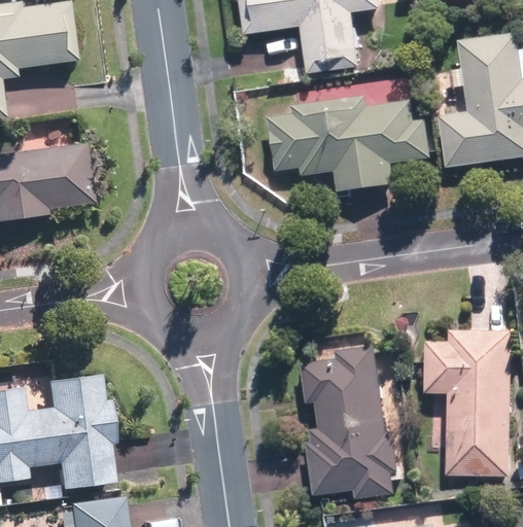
[(377,0),(237,0),(242,34),(297,26),(303,75),(358,67),(350,11),(379,7),(377,0)]
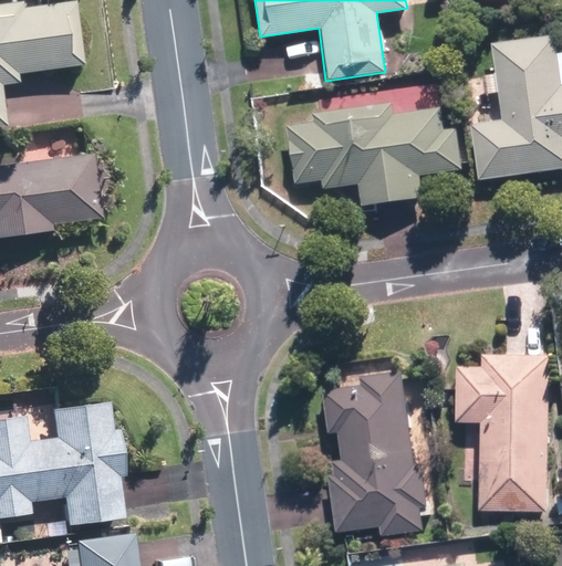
[(0,85),(10,84),(9,74),(72,66),(65,3),(0,11),(0,85)]
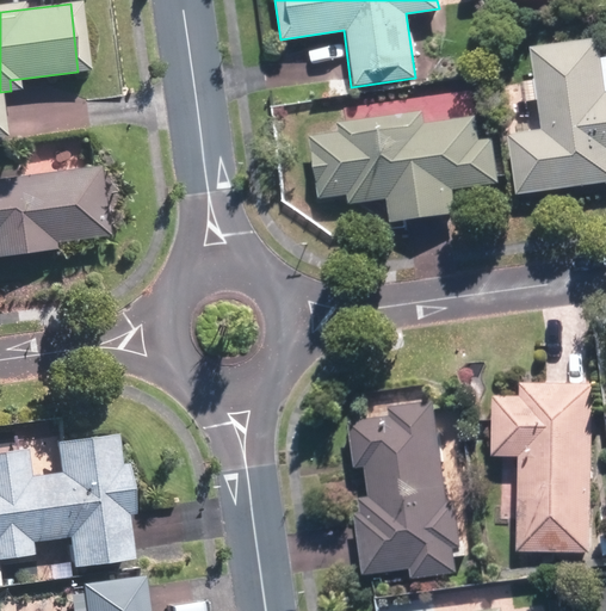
[(599,37),(529,47),(539,129),(506,134),(514,196),(605,183),(605,88),(599,37)]
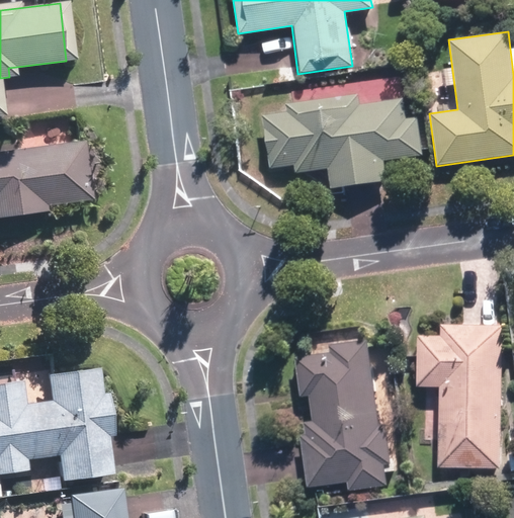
[(404,98),(261,115),(268,168),(292,165),(293,172),(328,168),(330,187),(388,180),(384,161),(424,156),(419,117),(407,118),(404,98)]
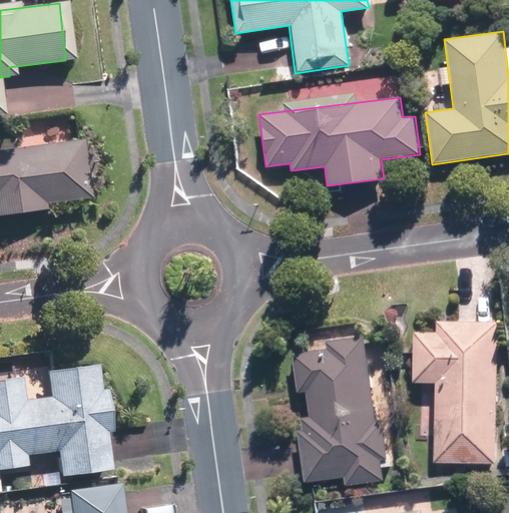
[(0,214),(39,210),(38,203),(82,198),(80,176),(75,138),(0,147),(0,214)]
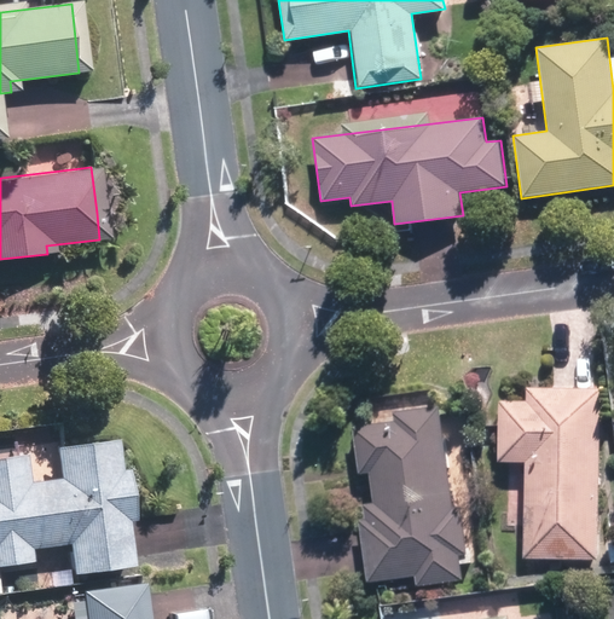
[(592,561),(600,388),(525,386),(525,403),(499,401),(496,461),(525,462),(523,497),(515,497),(514,524),(526,525),(525,557),(592,561)]
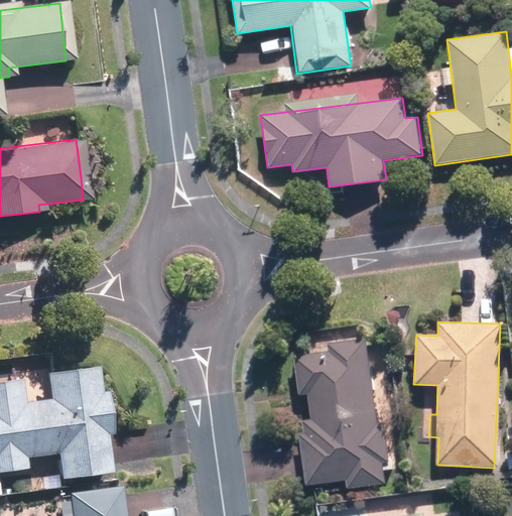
[(311,420),(295,421),(302,485),(344,481),(345,490),(383,486),(380,466),(389,465),(386,441),(401,439),(400,423),(390,424),(382,357),(366,359),(364,339),(326,343),(327,351),(294,355),(298,395),(308,394),(311,420)]
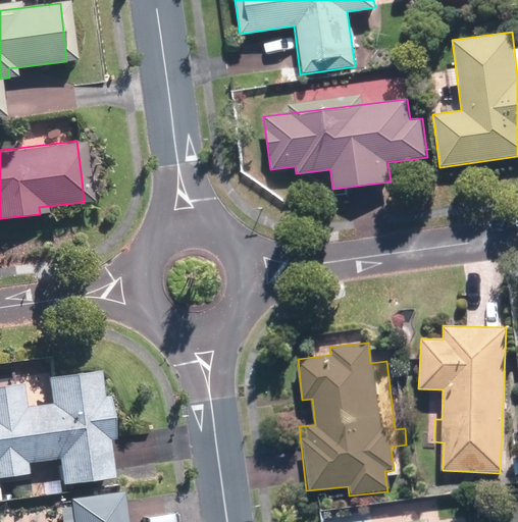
[(0,477),(21,475),(19,463),(50,459),(53,484),(105,477),(100,437),(107,436),(101,398),(96,399),(93,374),(42,381),(45,405),(18,408),(16,387),(0,389),(0,477)]
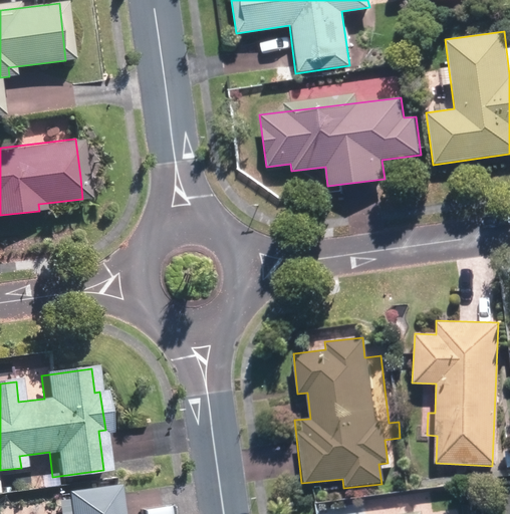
[(113,513),(111,485),(62,490),(64,513),(113,513)]
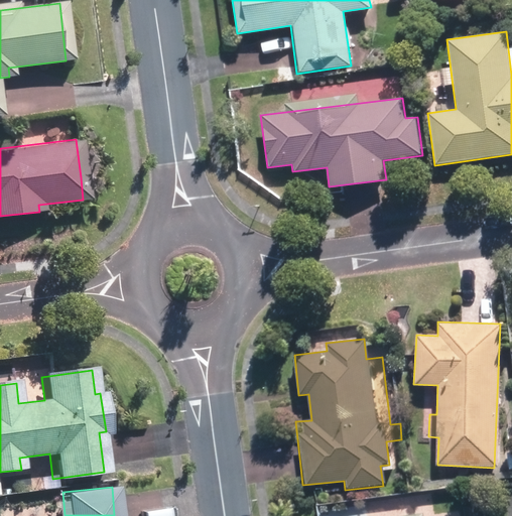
All buildings are outlined.
